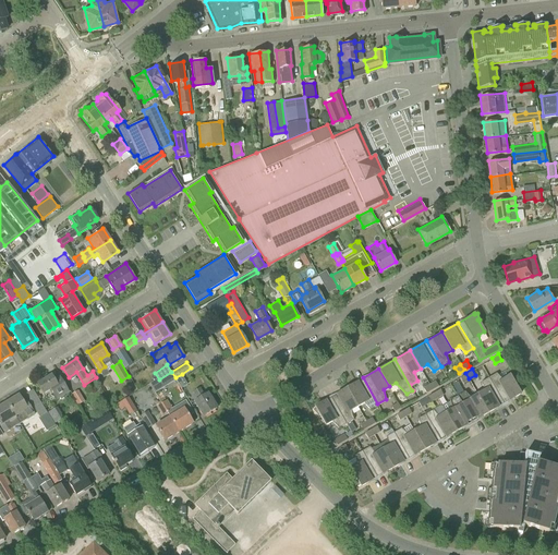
[(488,376),(504,401),(520,393),(519,390),(521,389),(518,384),(516,385),(509,374),(502,378),(496,371),(488,376)]
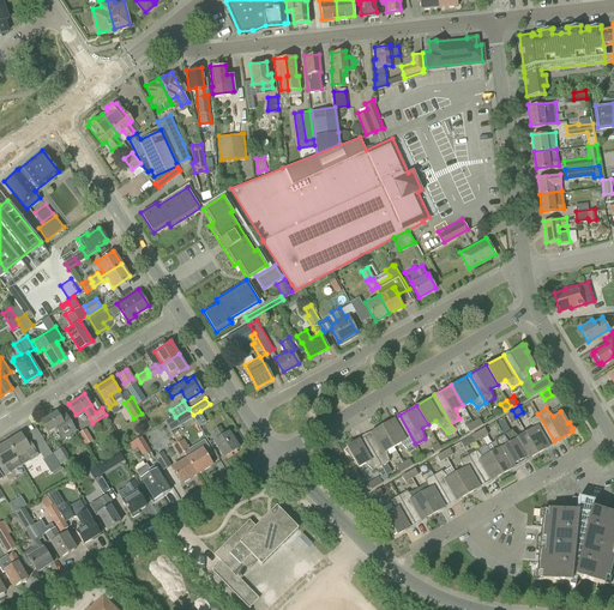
[(471,420),(475,427),(482,422),(479,416),(477,417),(474,409),(468,412),(473,420),(471,420)]
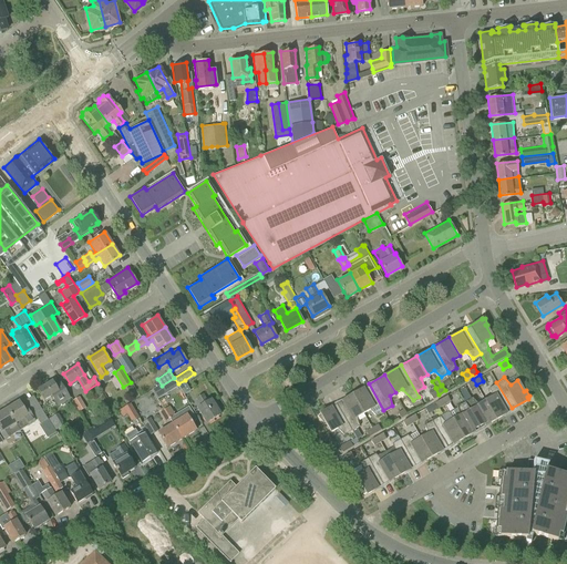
[(59,389),(54,382),(52,380),(38,388),(44,399),(52,393),(58,403),(70,396),(64,386),(59,389)]
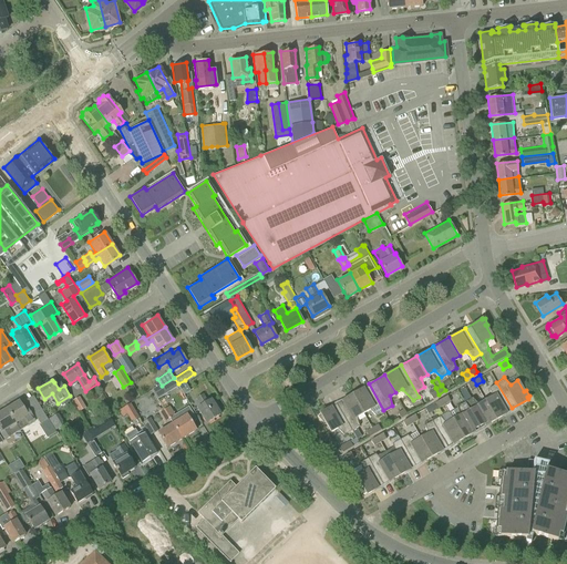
[(185,380),(178,383),(184,393),(191,389),(185,380)]
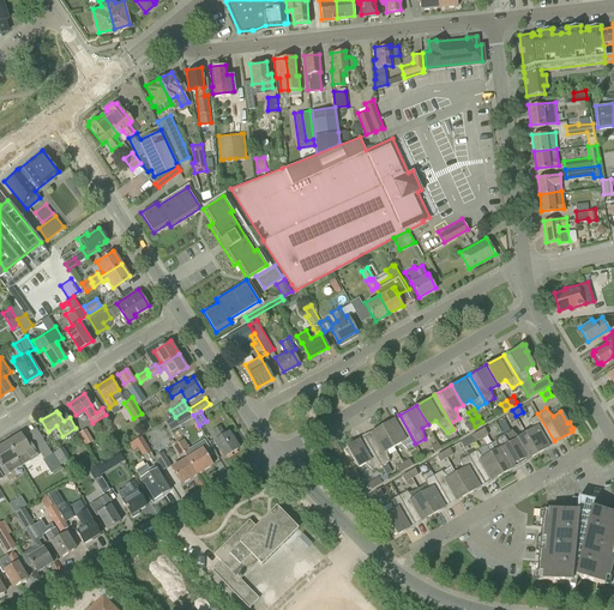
[(537,452),(554,441),(537,414),(530,417),(533,428),(525,432),(537,452)]
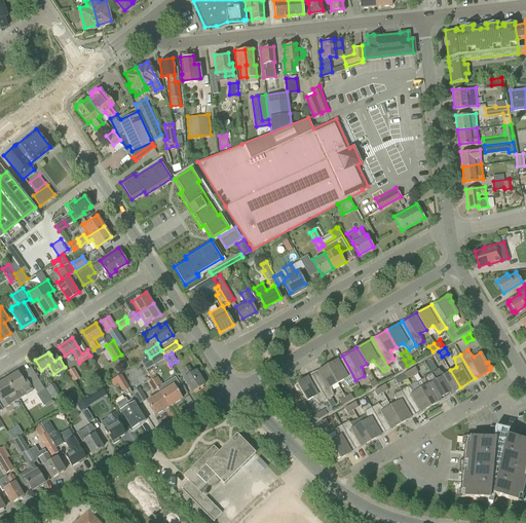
[(349,384),(355,380),(342,356),(327,365),(337,381),(343,378),(349,384)]
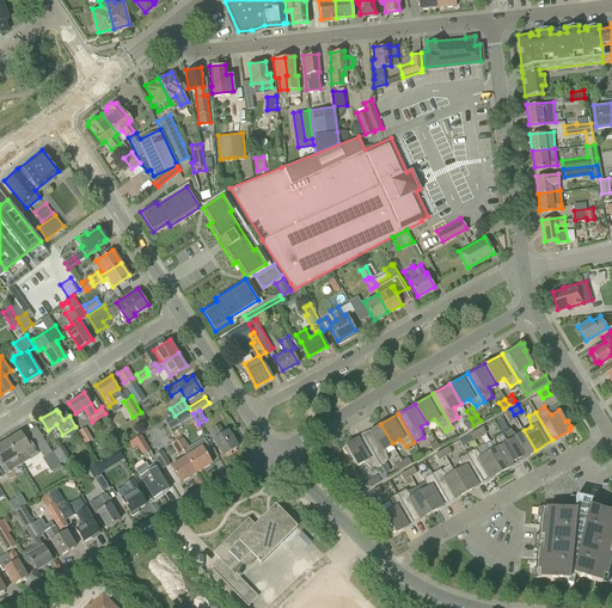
[(225,431),(219,421),(210,427),(216,436),(213,437),(224,454),(237,444),(227,429),(225,431)]
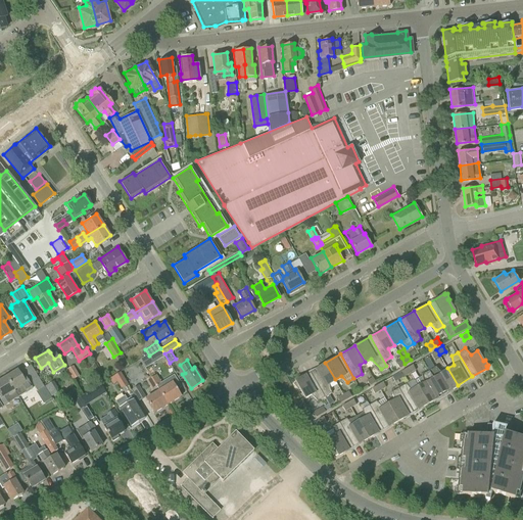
[(44,385),(31,363),(24,367),(36,388),(36,389),(40,395),(47,391),(44,385)]
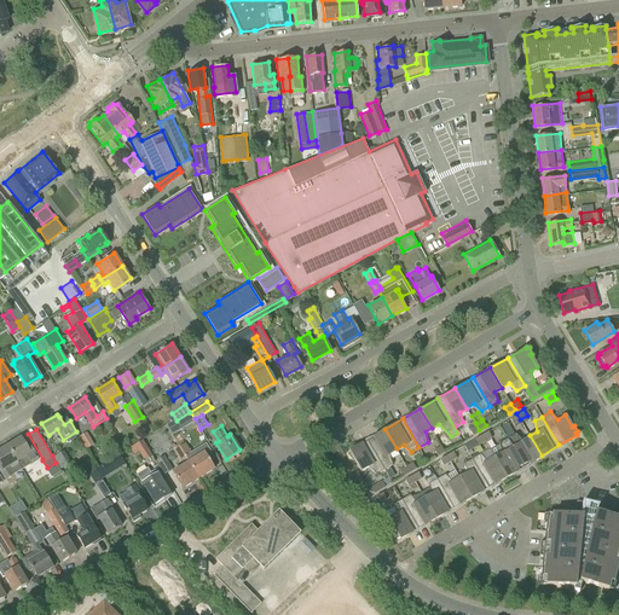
[(389,452),(397,448),(385,429),(368,439),(383,468),(392,463),(389,452)]
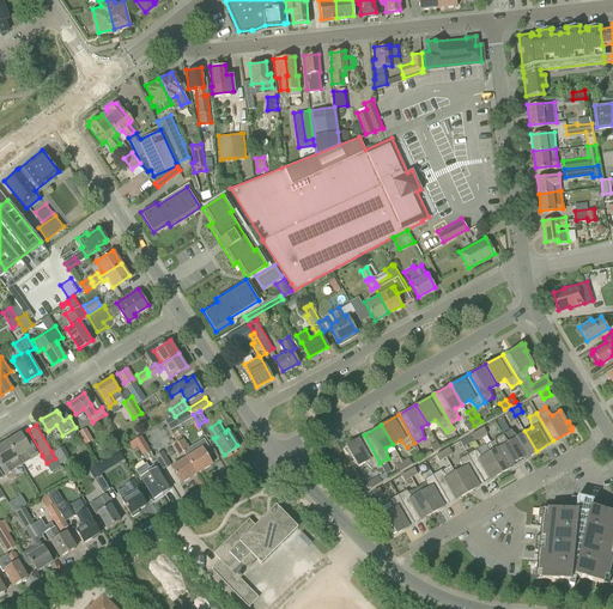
[(477,428),(480,434),(487,431),(484,425),(477,428)]
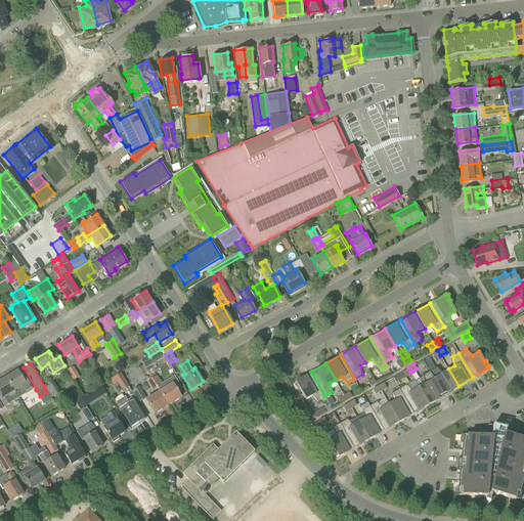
[(74,378),(80,374),(73,364),(67,367),(74,378)]
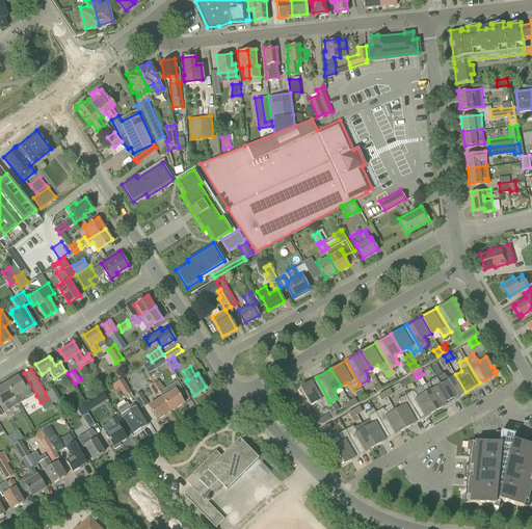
[(466,392),(455,374),(449,378),(443,371),(435,375),(450,400),(466,392)]
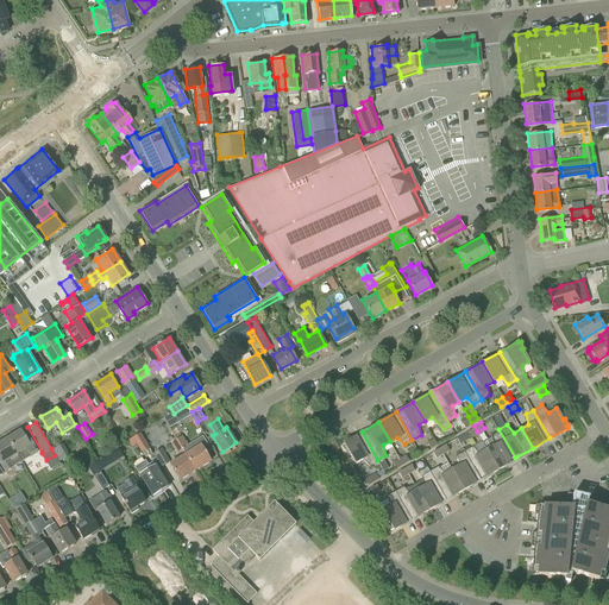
[(471,435),(477,432),(473,426),(468,429),(471,435)]
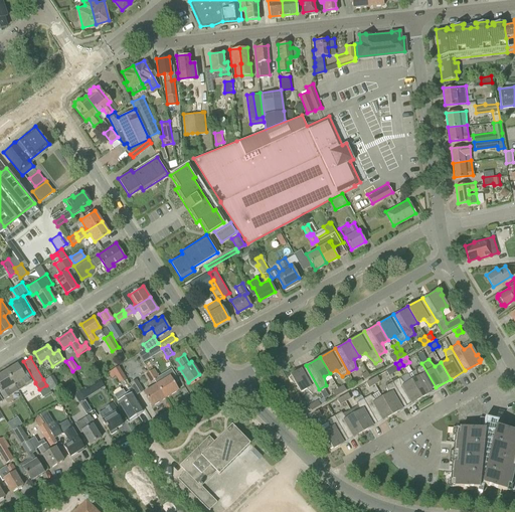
[(6,369),(18,389),(26,384),(31,380),(24,368),(21,369),(17,363),(6,369)]
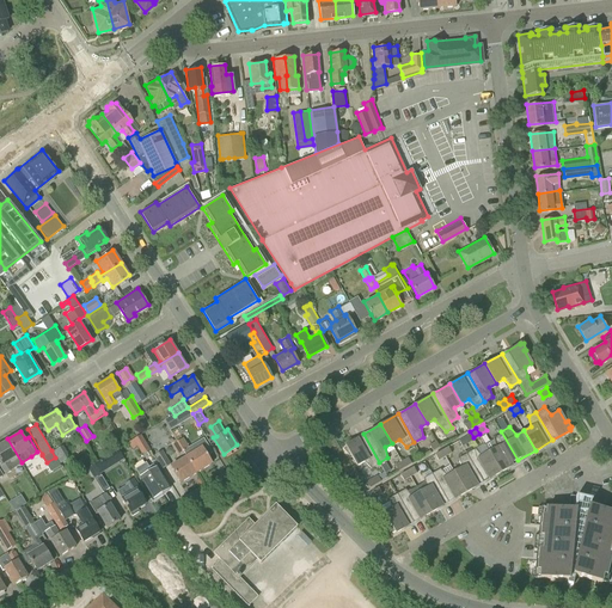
[(138,444),(142,452),(151,448),(141,431),(128,438),(133,447),(138,444)]
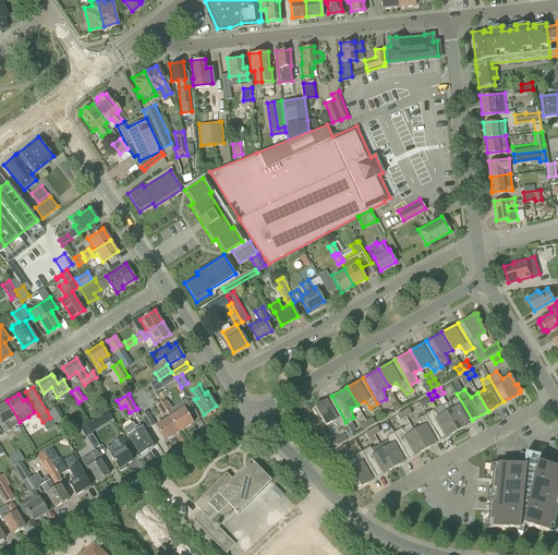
[(456,430),(472,420),(457,394),(449,398),(452,408),(446,411),(456,430)]
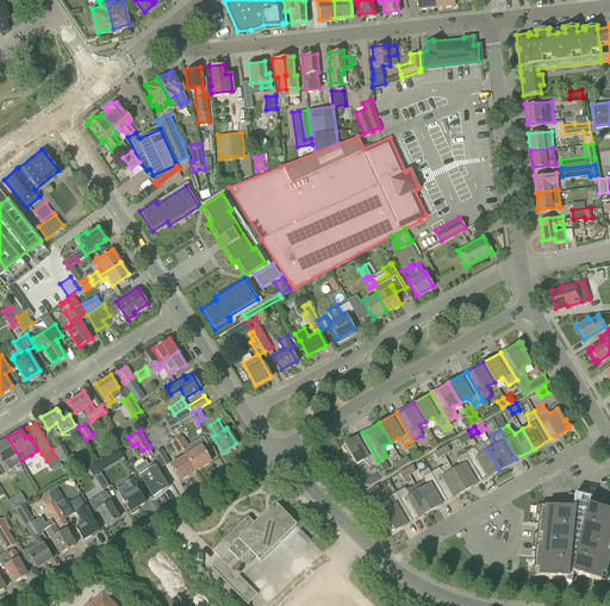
[(371,466),(378,461),(362,432),(344,443),(342,445),(347,451),(349,450),(355,462),(363,458),(371,466)]
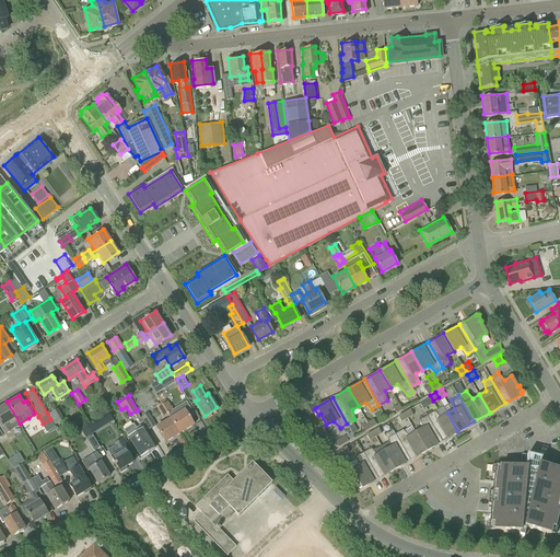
[(0,425),(4,432),(20,424),(7,402),(0,405),(0,425)]
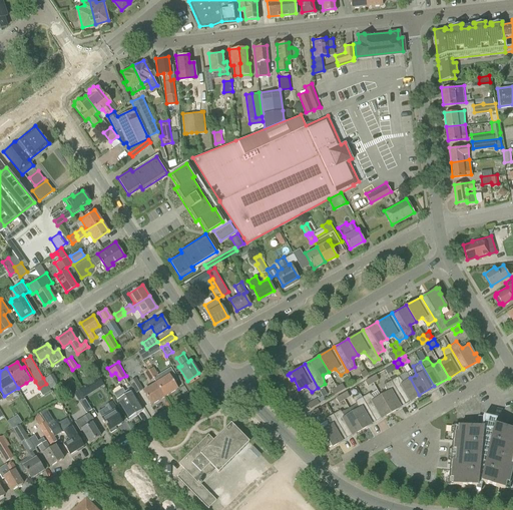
[(148,381),(153,378),(147,369),(143,372),(148,381)]
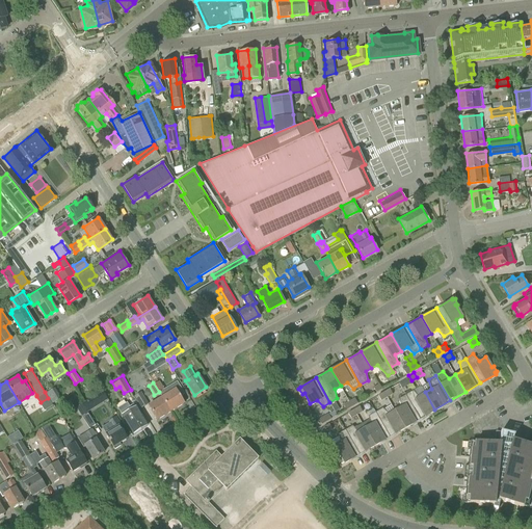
[(376,391),(381,388),(379,382),(373,386),(376,391)]
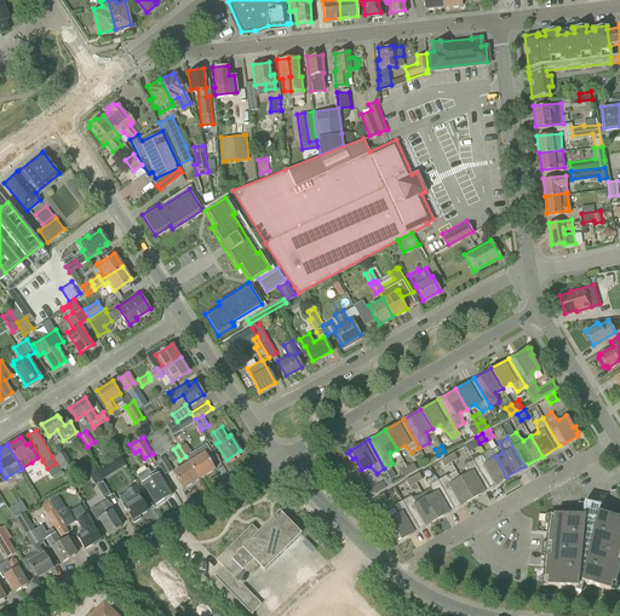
[(52,456),(56,464),(57,462),(61,467),(70,461),(63,450),(52,456)]
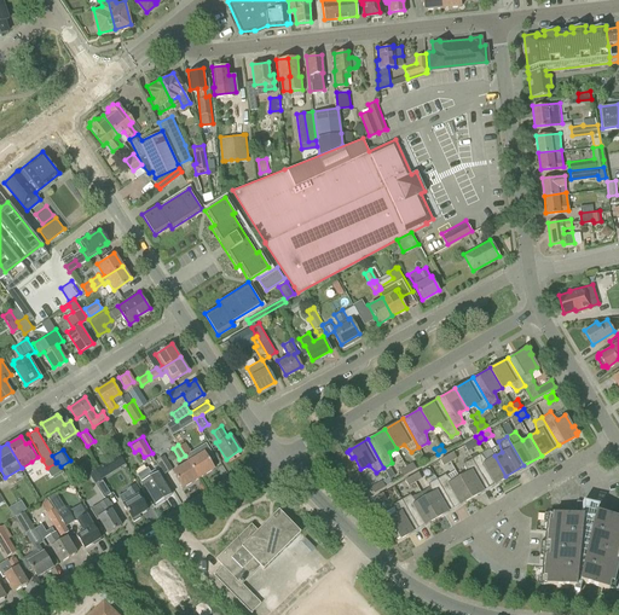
[(446,454),(450,459),(457,456),(453,450),(446,454)]
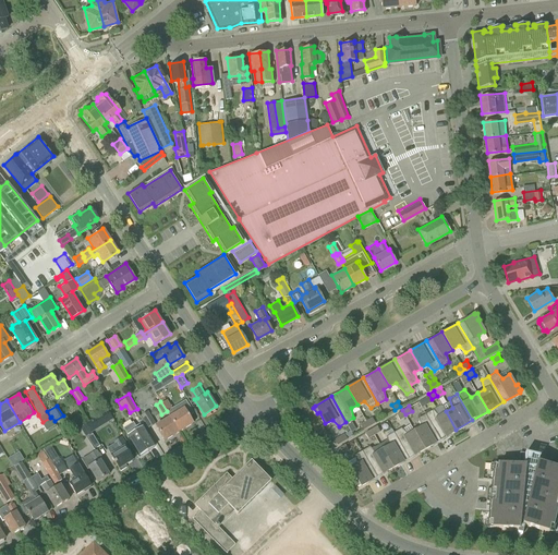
[(170,415),(179,430),(193,421),(184,407),(170,415)]
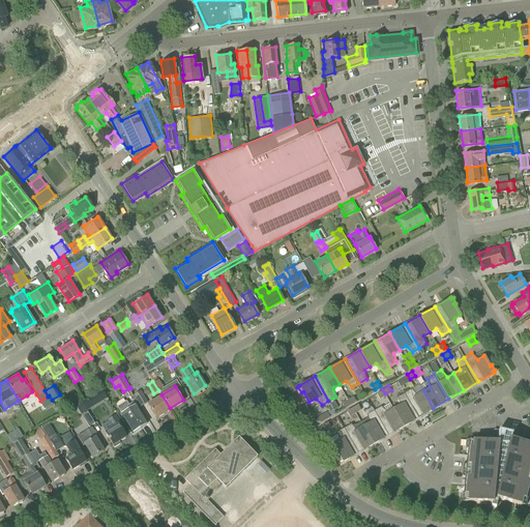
[(433,408),(423,390),(417,393),(411,387),(404,391),(418,416),(433,408)]
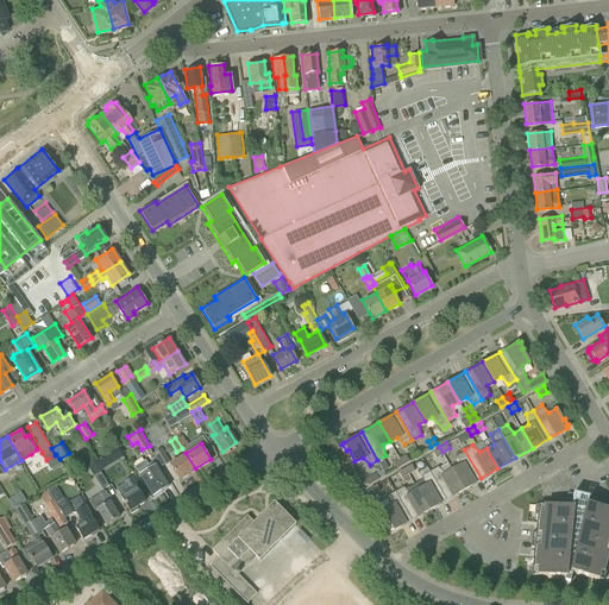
[(161,462),(169,458),(161,446),(152,451),(161,462)]
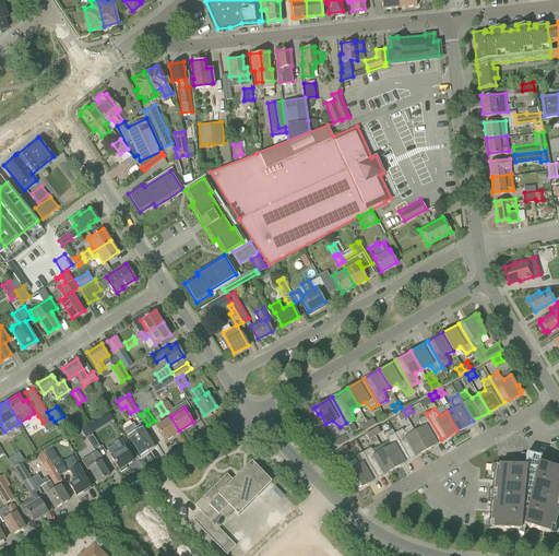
[(425,448),(441,439),(426,413),(418,417),(421,426),(415,430),(425,448)]
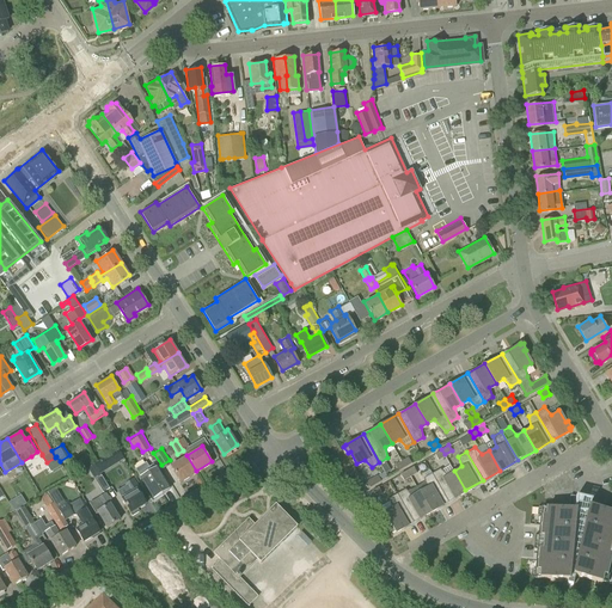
[(95,461),(101,472),(124,456),(123,454),(112,461),(108,453),(95,461)]
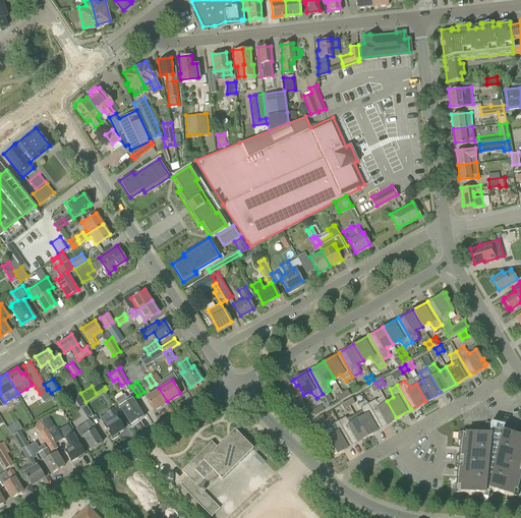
[(154,409),(167,401),(159,388),(146,396),(154,409)]
